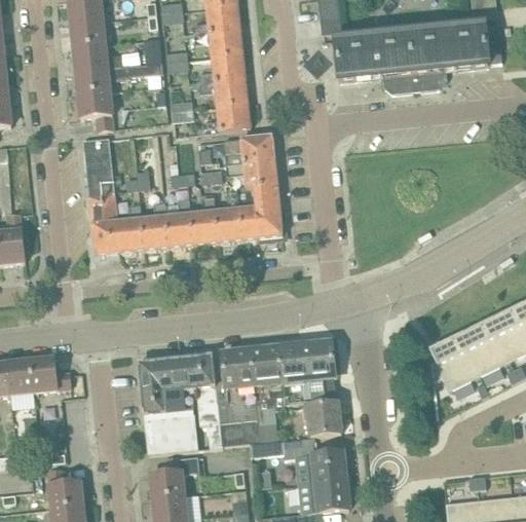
[(103,22),(101,0),(77,0),(69,1),(71,25),(103,22)]
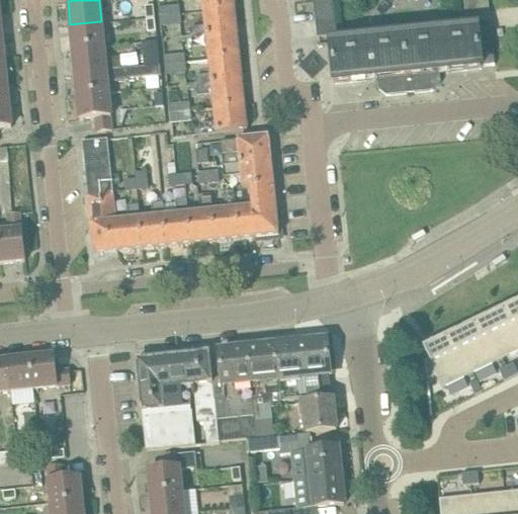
[(202,0),(203,9),(235,5),(234,0),(202,0)]
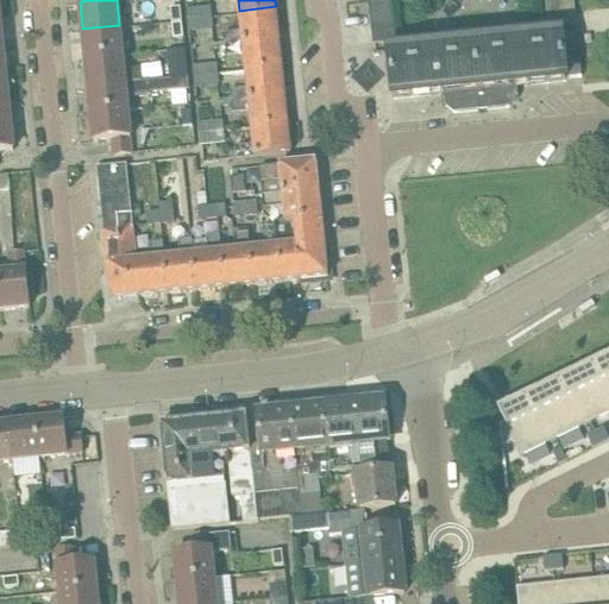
[(371,21),(395,19),(393,0),(369,0),(371,21)]
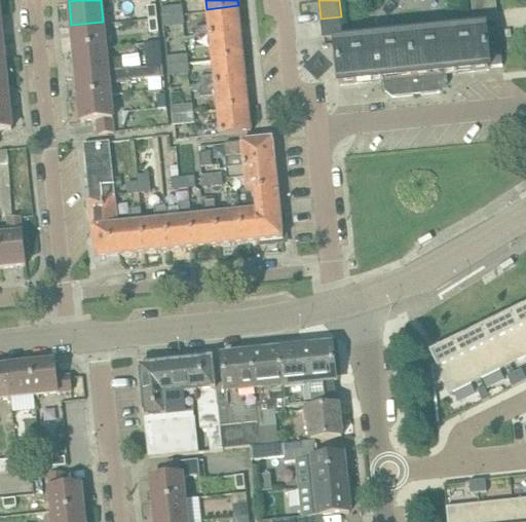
[(471,0),(474,20),(497,17),(497,16),(495,0),(471,0)]
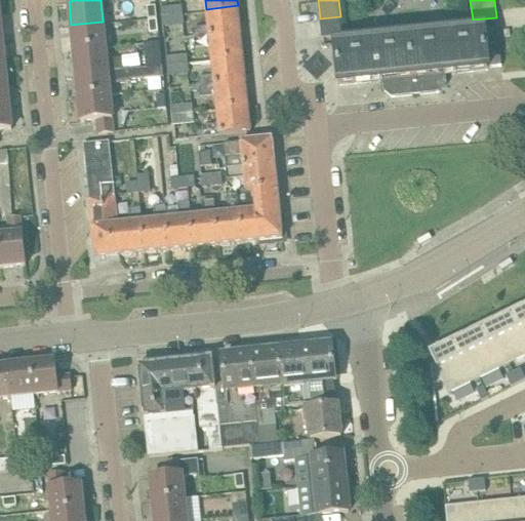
[(146,14),(155,13),(154,1),(145,2),(146,14)]
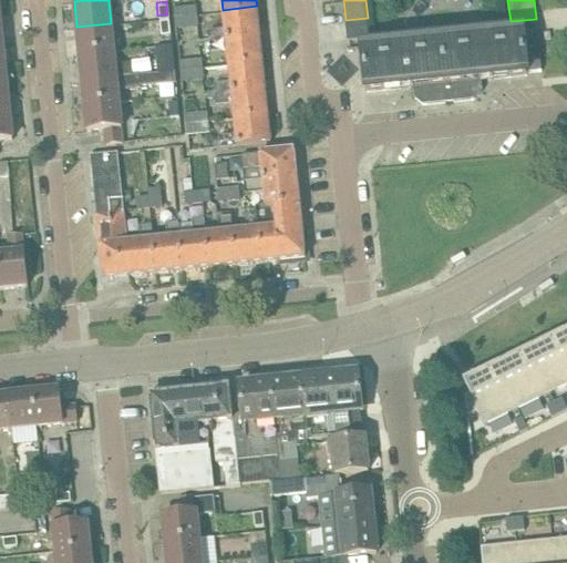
[(174,14),(197,12),(196,3),(174,6),(174,14)]
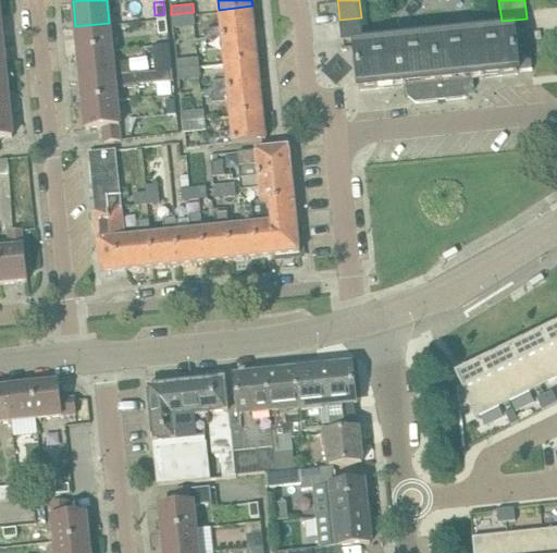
[(252,5),(219,10),(220,24),(203,26),(206,37),(255,32),(252,5)]
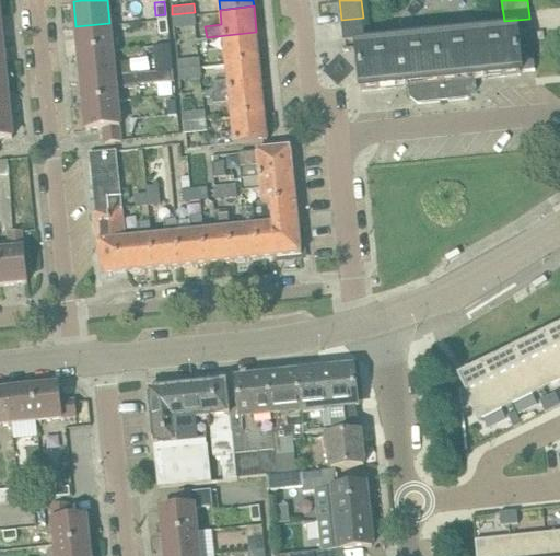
[(195,12),(172,14),(173,23),(196,22),(195,12)]
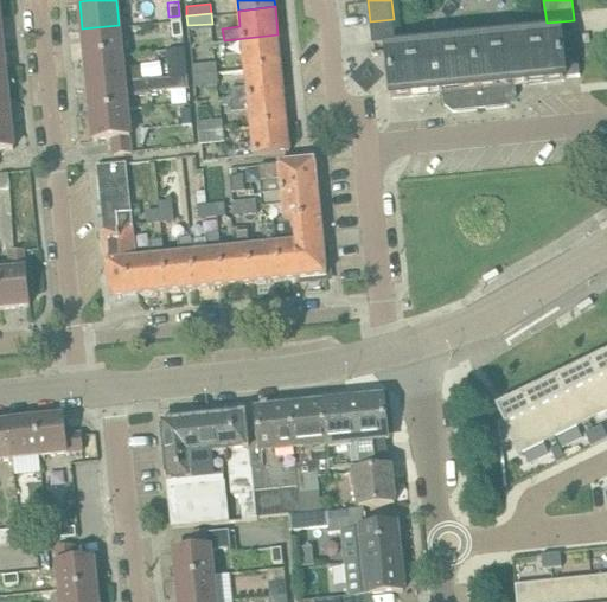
[(181,32),(179,18),(168,19),(171,33),(181,32)]
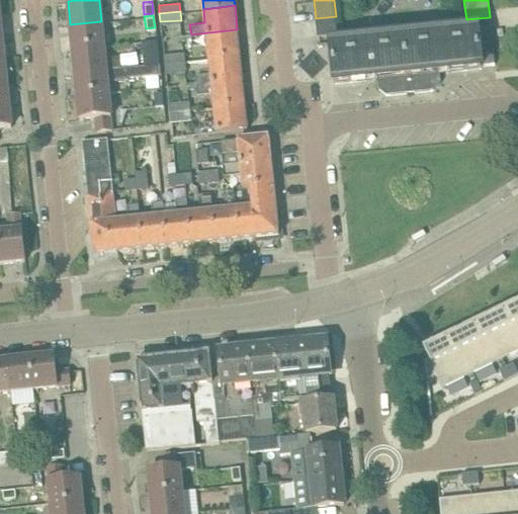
[(336,16),(316,18),(317,34),(337,32),(336,16)]
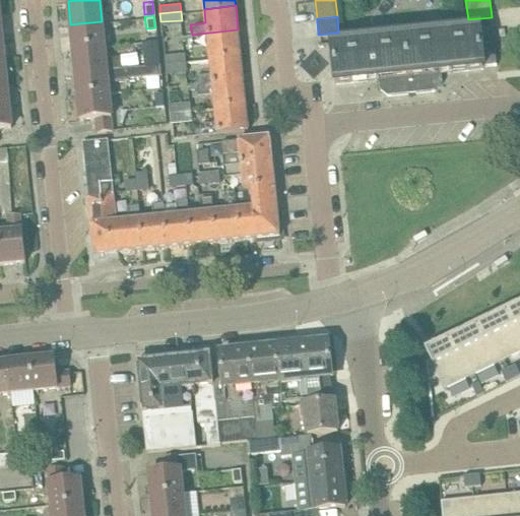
[(102,21),(70,24),(73,48),(105,45),(102,21)]
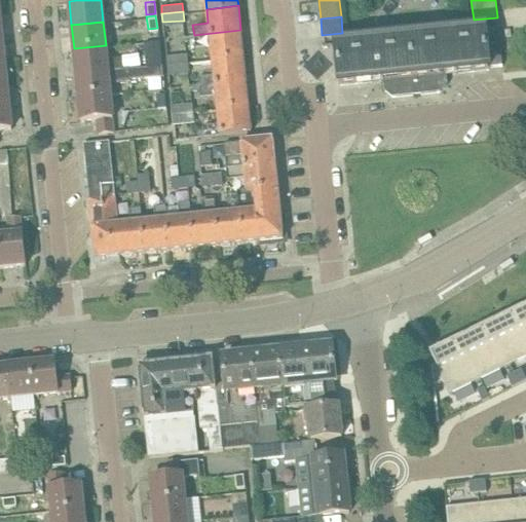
[(498,24),(336,40),(340,81),(372,78),(383,77),(384,87),(392,94),(440,88),(447,80),(446,71),(457,70),(457,69),(489,66),(488,64),(502,63),(498,24)]
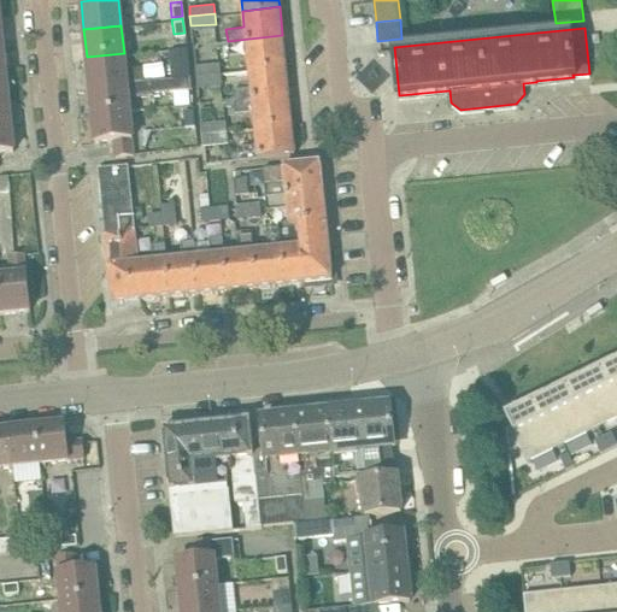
[(286,64),(282,35),(228,41),(229,53),(247,51),(248,68),(286,64)]
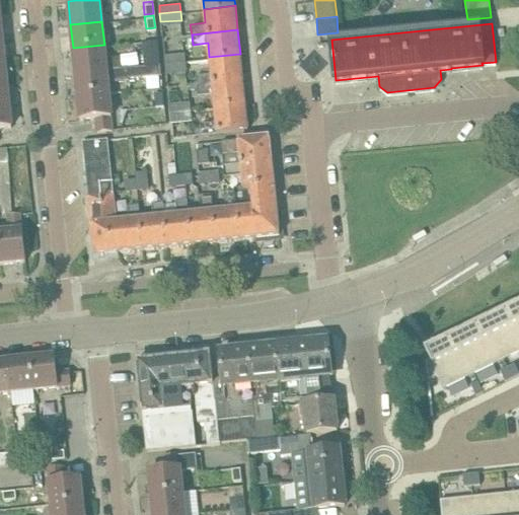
[(148,68),(161,67),(159,43),(145,44),(148,68)]
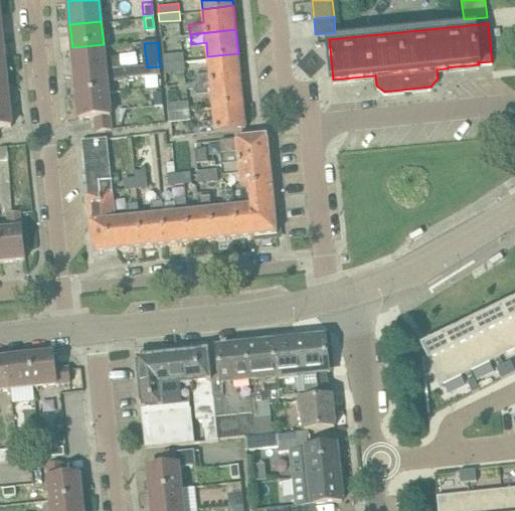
[(104,44),(72,47),(74,70),(106,67),(104,44)]
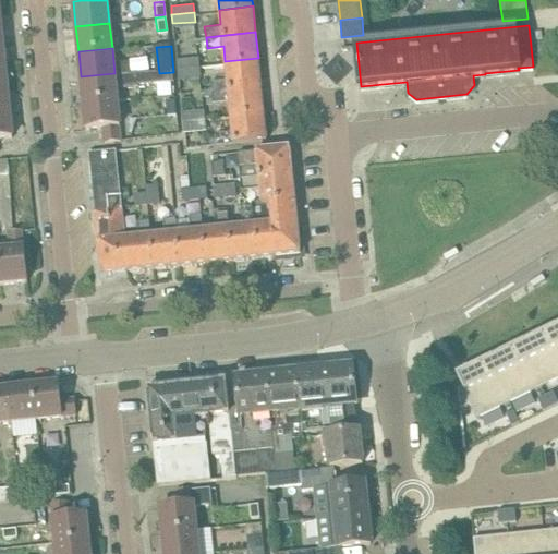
[(178,67),(201,64),(199,56),(177,58),(178,67)]
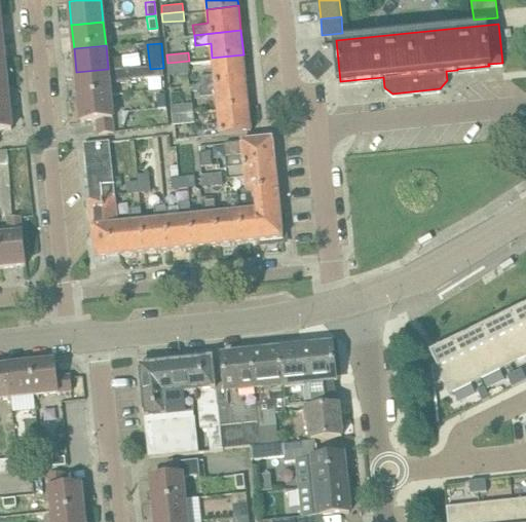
[(243,54),(212,58),(214,73),(198,74),(199,84),(246,79),(243,54)]
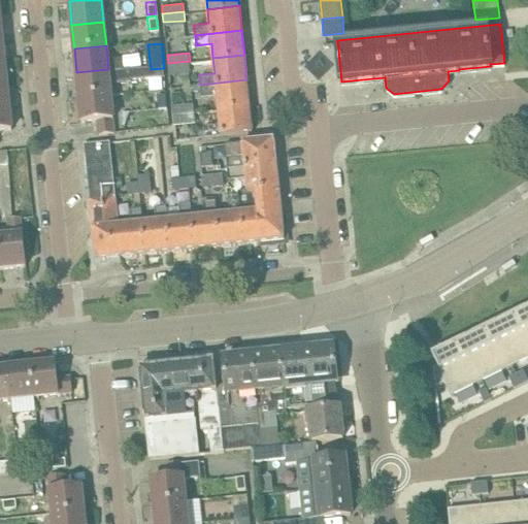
[(190,61),(168,63),(169,72),(190,70),(190,61)]
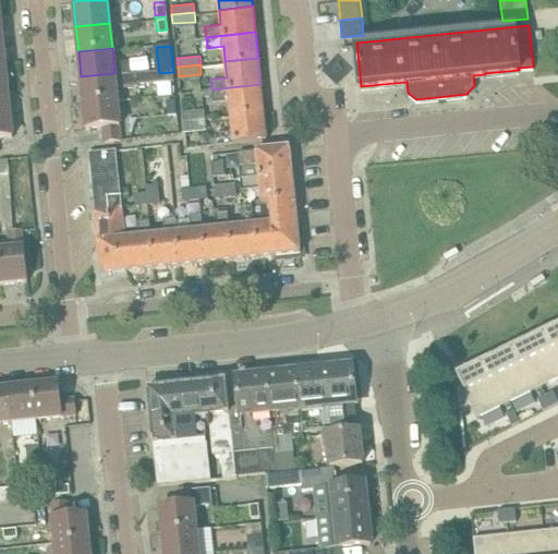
[(116,79),(114,73),(81,76),(83,101),(118,98),(116,85),(174,80),(173,72),(159,73),(116,79)]
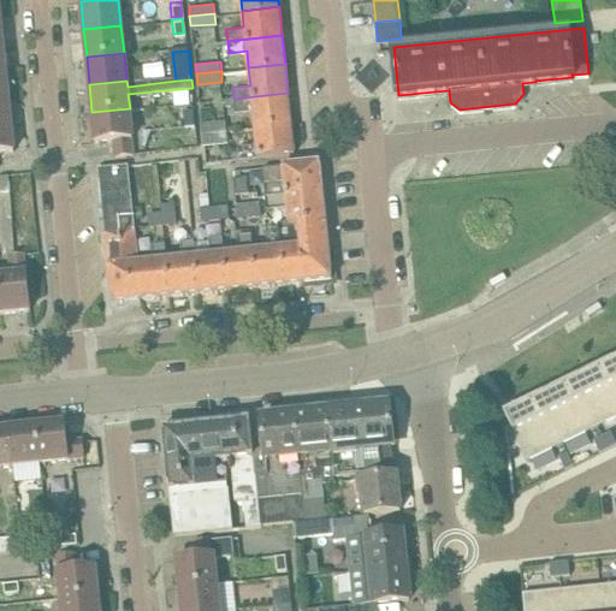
[(7,93),(0,93),(0,120),(11,120),(7,93)]
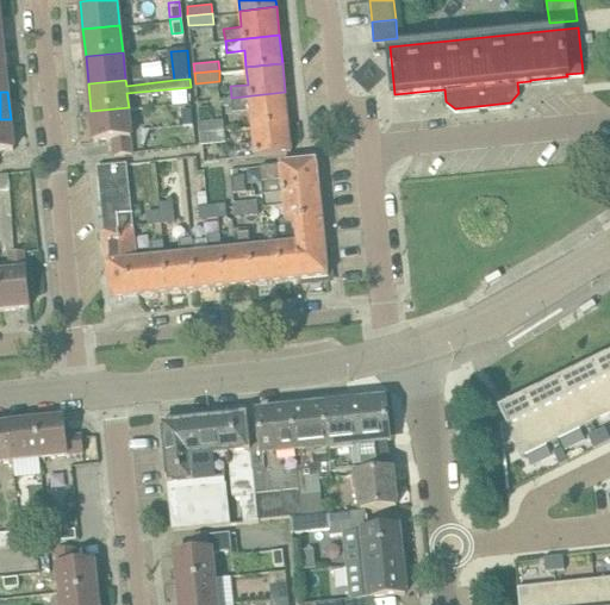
[(285,92),(231,98),(232,108),(249,107),(251,124),(288,120),(285,92)]
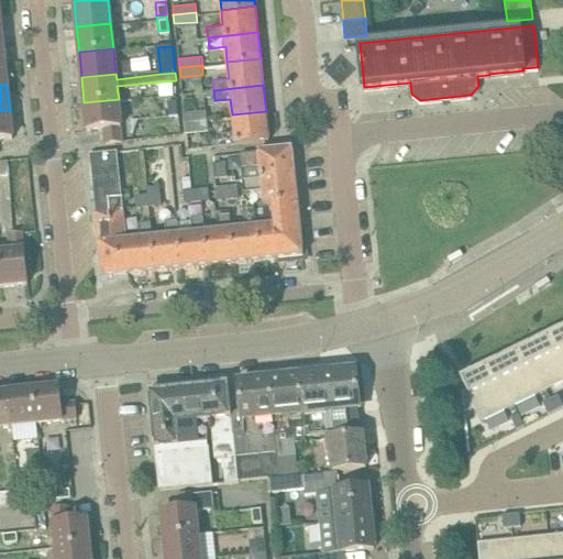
[(122,139),(119,99),(84,102),(87,128),(103,125),(105,140),(122,139)]
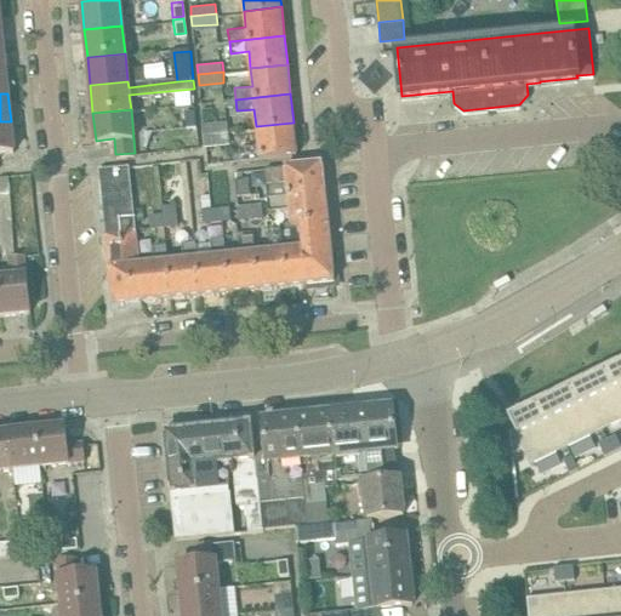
[(197,132),(194,112),(184,113),(187,132),(197,132)]
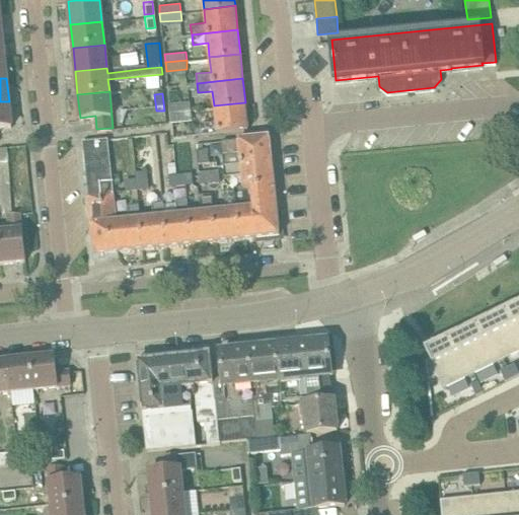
[(169,109),(191,107),(190,99),(169,101),(169,109)]
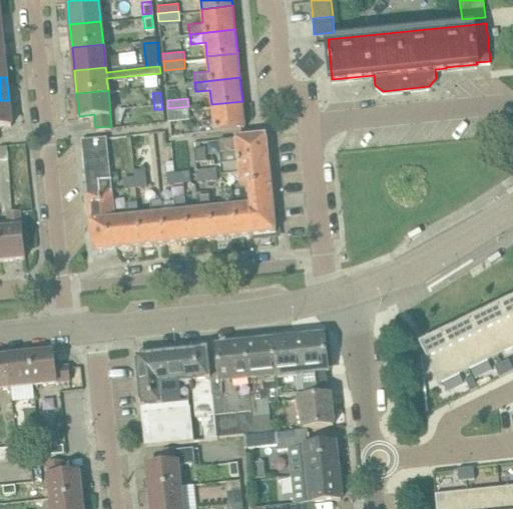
[(9,100),(0,100),(0,123),(11,123),(9,100)]
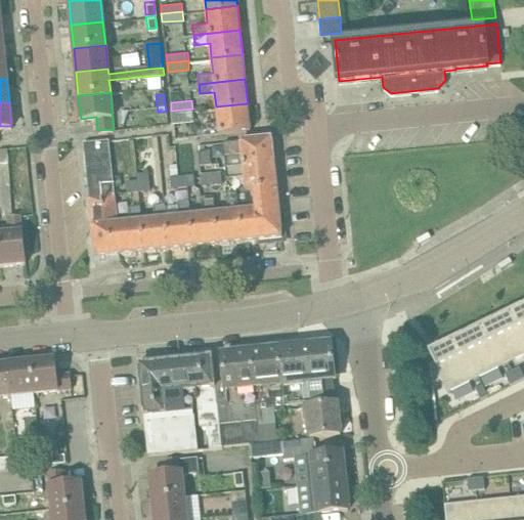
[(248,103),(216,106),(217,122),(203,123),(204,133),(250,129),(248,103)]
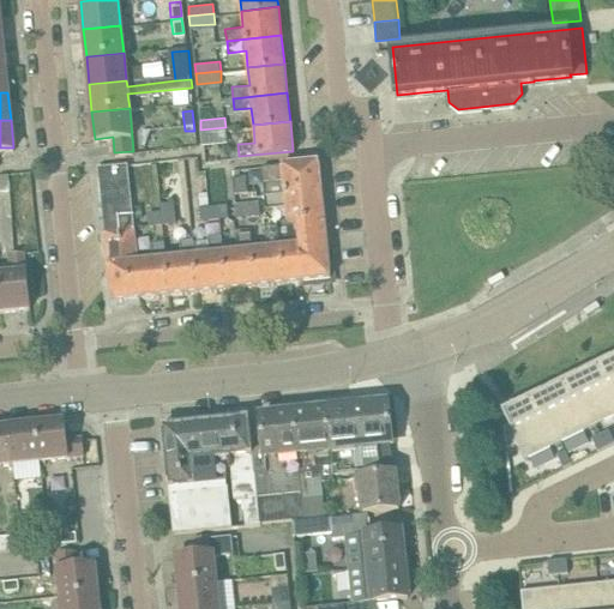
[(226,127),(200,130),(202,140),(227,138),(226,127)]
